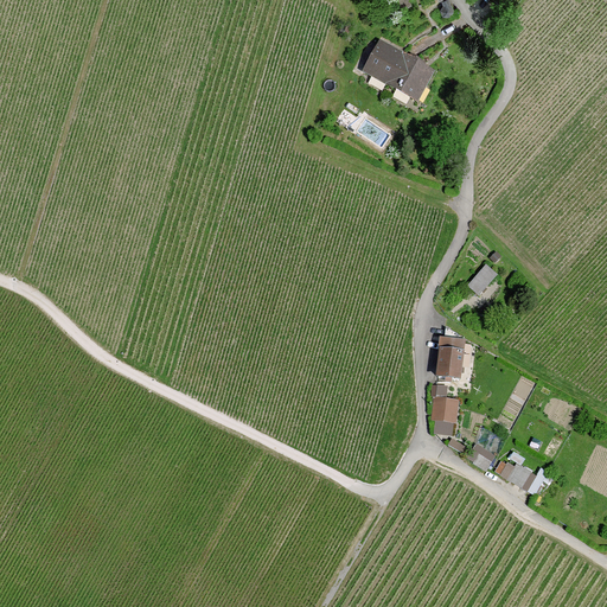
[(411,5),(408,0),(394,0),(400,11),(411,5)]
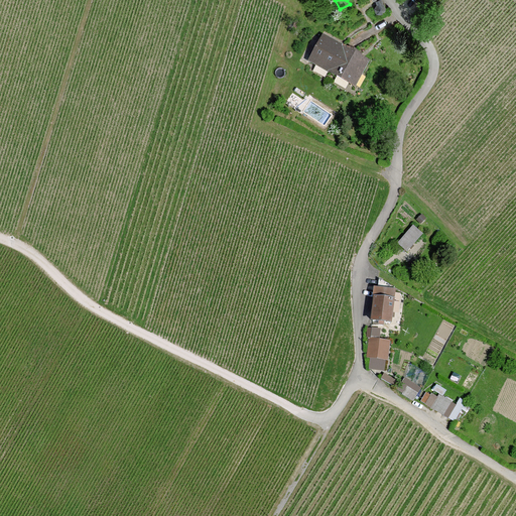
[(386,10),(381,0),(380,0),(377,2),(378,5),(376,9),(378,13),(383,14),(386,10)]
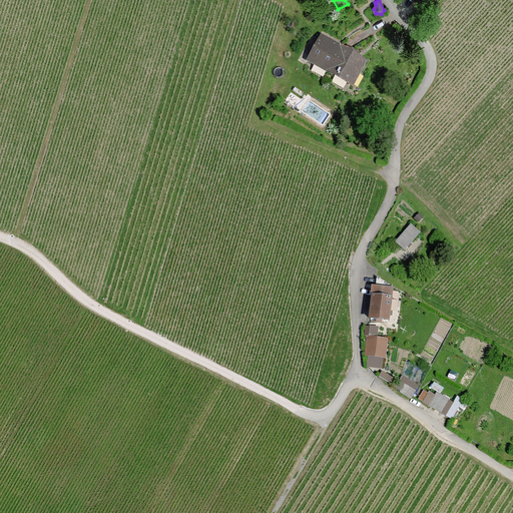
[(369,58),(321,32),(306,60),(354,85),(369,58)]
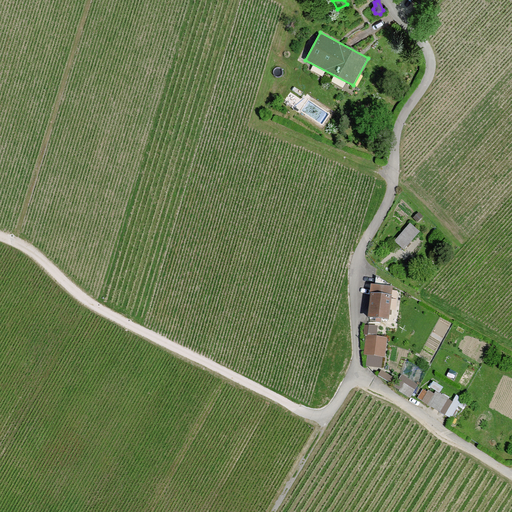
[(419,213),(414,218),(418,222),(422,217),(419,213)]
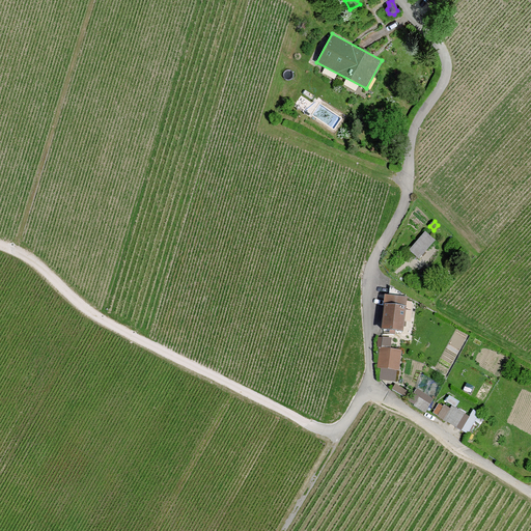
[(434,242),(425,233),(410,251),(418,258),(434,242)]
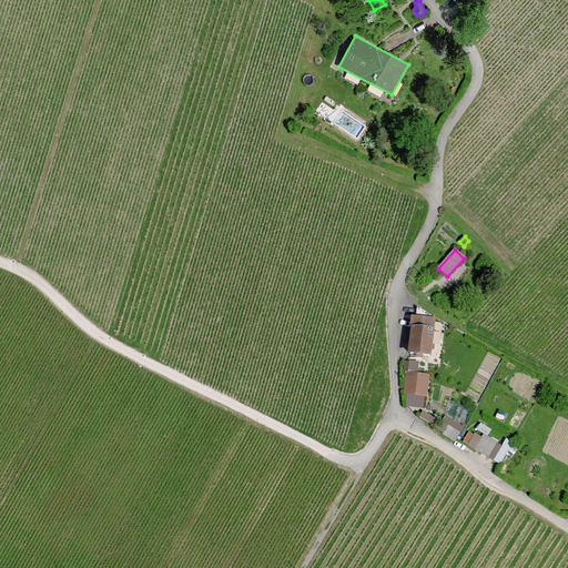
[(417,320),(413,318),(408,354),(433,356),(437,316),(417,314),(417,320)]
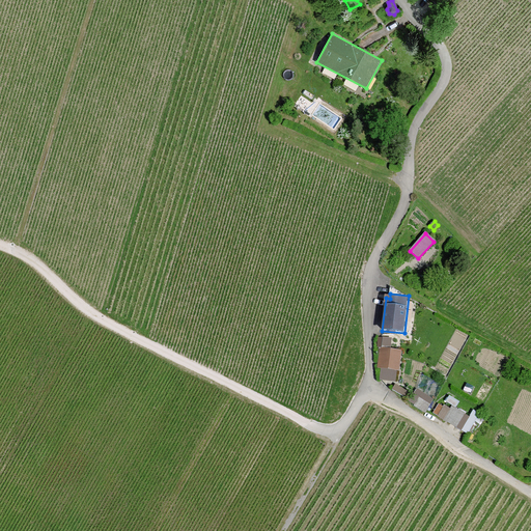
[(391,338),(383,337),(381,350),(390,351),(391,338)]
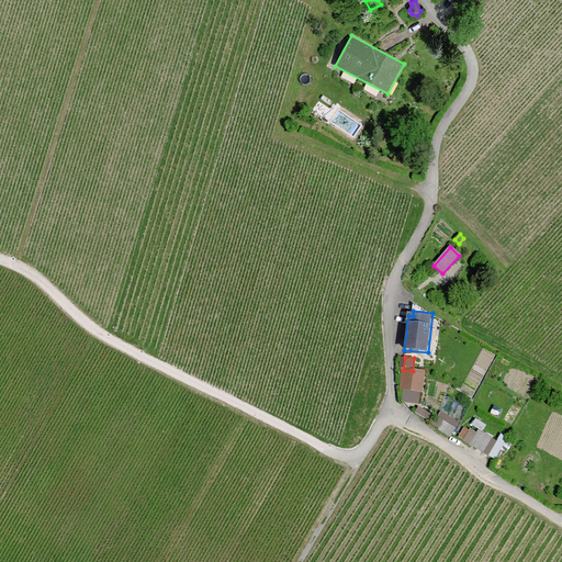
[(413,371),(403,370),(401,390),(411,391),(420,392),(423,373),(413,371)]
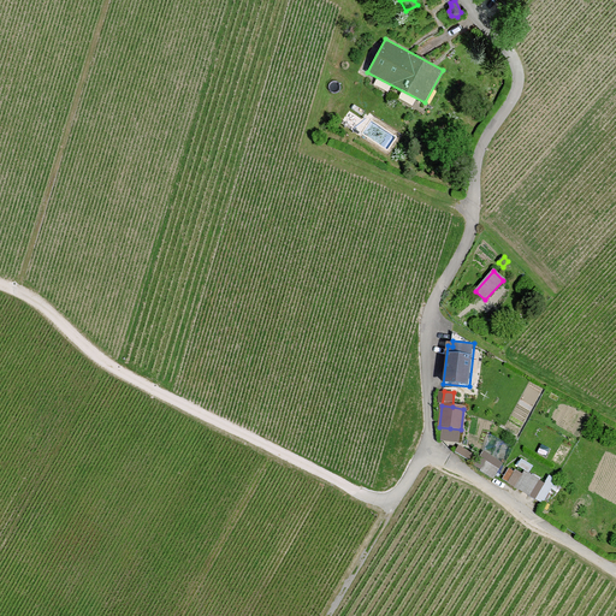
[(458,445),(455,451),(469,460),(473,455),(458,445)]
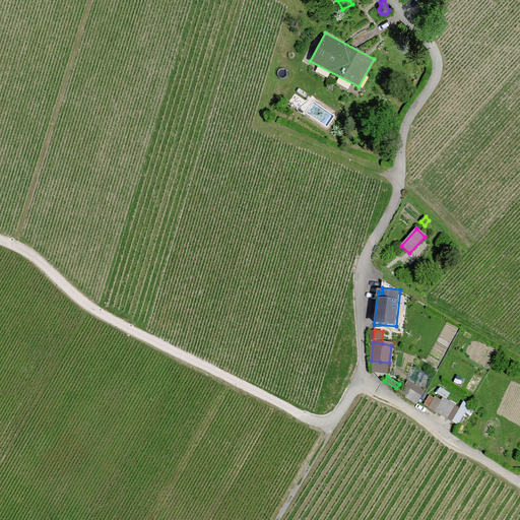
[(410,390),(405,397),(416,404),(420,397),(410,390)]
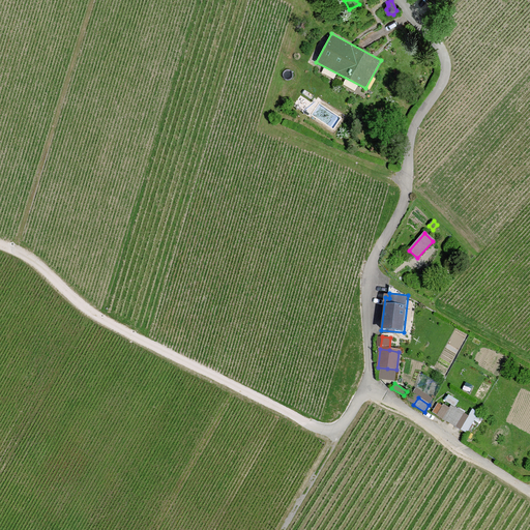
[(437,415),(443,419),(449,408),(443,405),(437,415)]
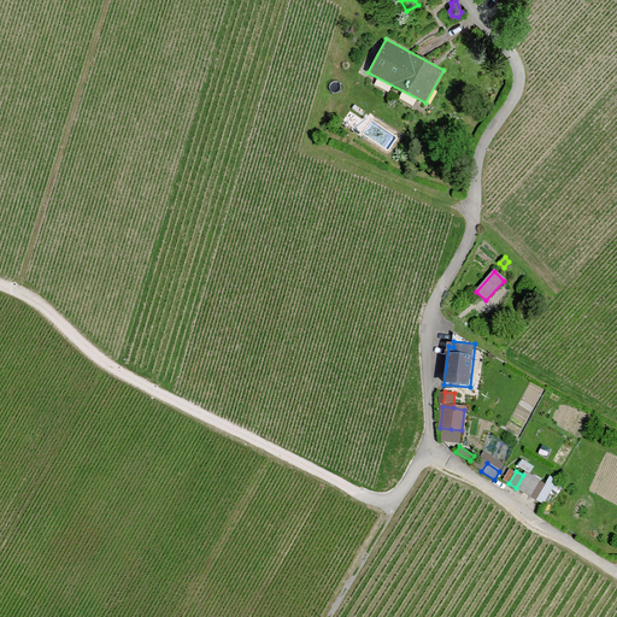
[(523,475),(516,488),(530,497),(539,482),(540,481),(526,471),(523,475)]
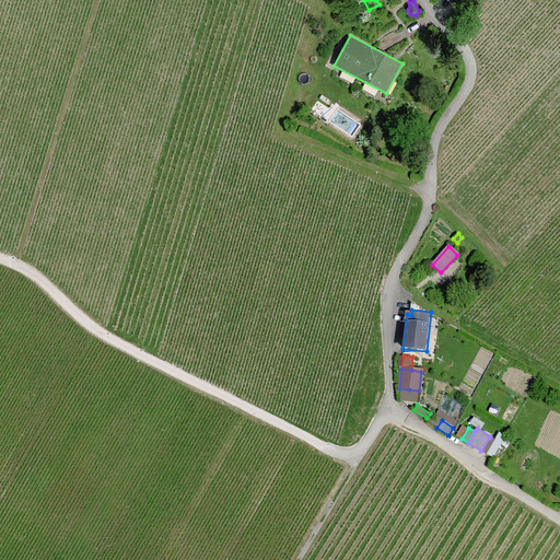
[(499,433),(494,441),(487,454),(493,458),(506,436),(499,433)]
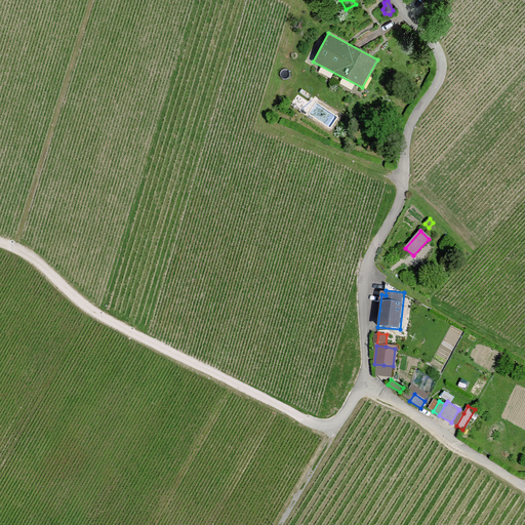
[(458,410),(451,422),(456,426),(463,413),(458,410)]
